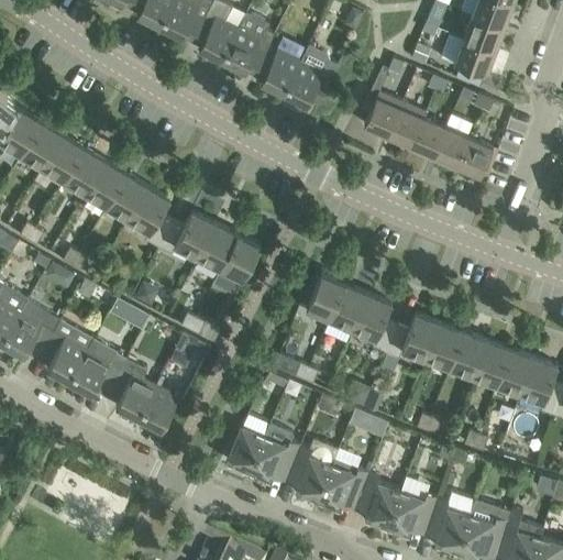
[(134,0),(142,3),(136,14),(161,26),(165,18),(173,0),(134,0)]
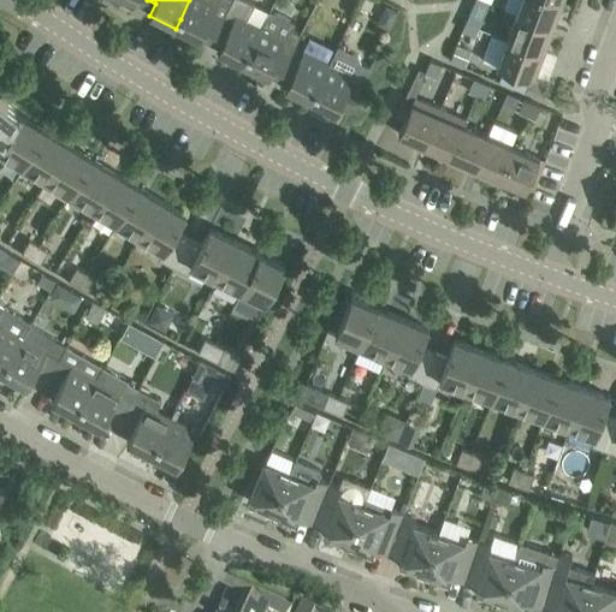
[(189,0),(181,19),(176,29),(201,42),(206,31),(214,36),(232,0),(189,0)]
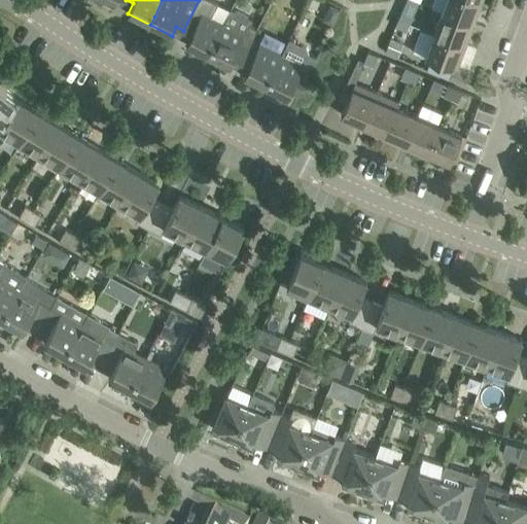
[(223,25),(211,19),(217,5),(206,0),(199,0),(183,31),(191,35),(186,45),(208,56),(223,25)]
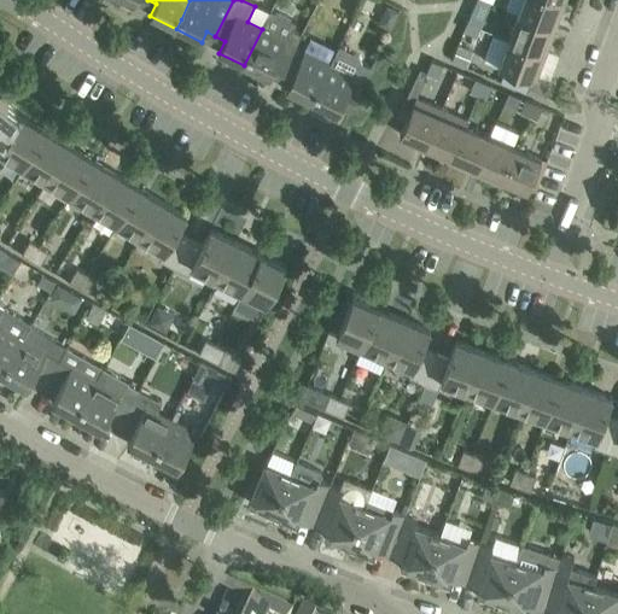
[(555,0),(509,0),(506,11),(518,16),(555,30),(565,4),(555,0)]
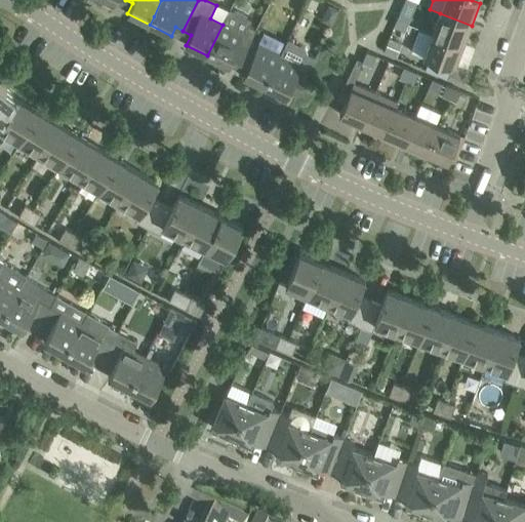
[(223,25),(207,55),(229,67),(233,58),(240,63),(248,45),(256,31),(248,27),(252,21),(230,10),(229,12),(223,25)]
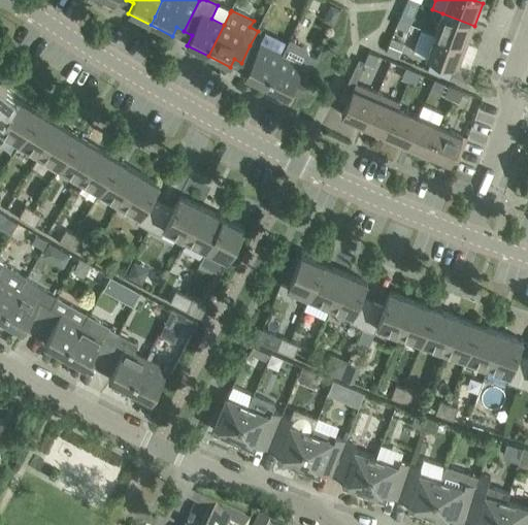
[(466,47),(474,26),(442,13),(435,35),(466,47)]
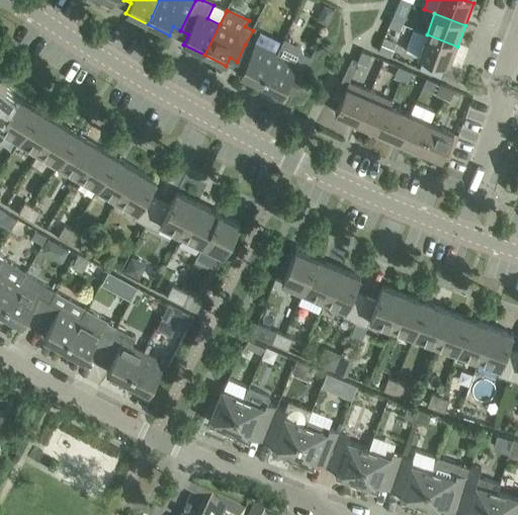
[(405,18),(395,14),(392,21),(402,25),(405,18)]
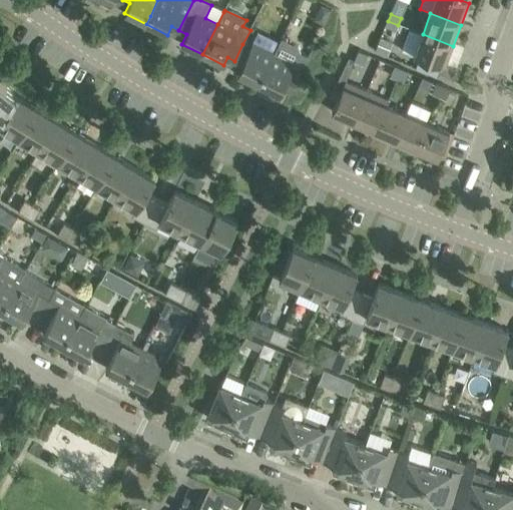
[(395,32),(398,25),(388,21),(385,27),(395,32)]
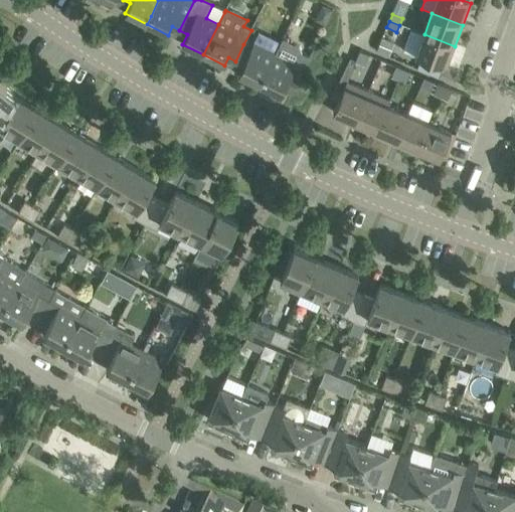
[(410,30),(402,52),(415,57),(420,59),(416,69),(439,78),(443,67),(447,68),(455,46),(424,34),(410,30)]
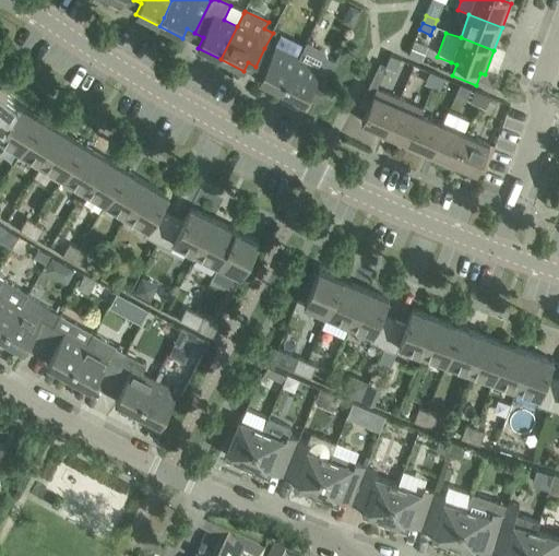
[(414,43),(408,56),(423,61),(427,48),(414,43)]
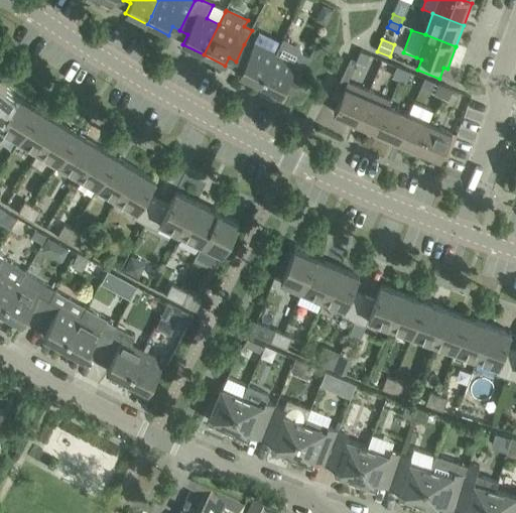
[(300,49),(283,40),(275,55),(263,80),(260,86),(281,97),(286,87),(294,90),(309,58),(302,55),(300,49)]
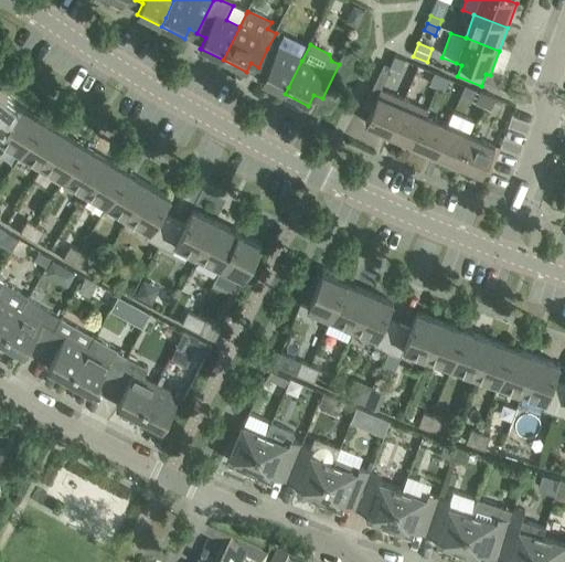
[(267,49),(258,67),(267,71),(262,82),(285,94),(288,87),(301,61),(278,49),(276,53),(267,49)]
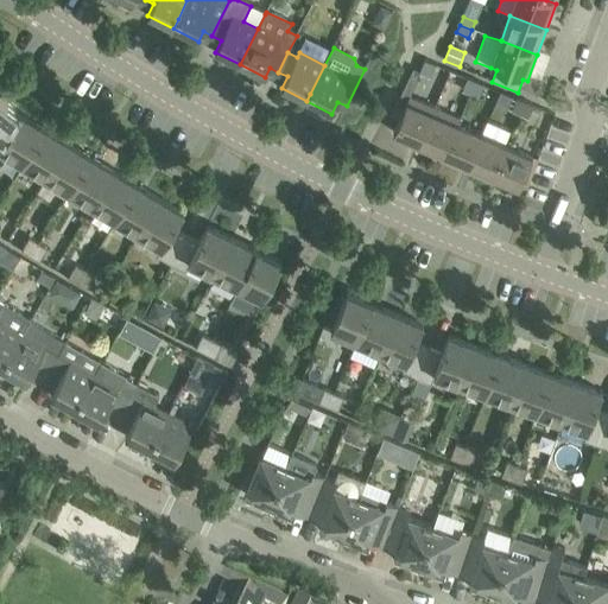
[(424,62),(419,75),(428,77),(432,65),(424,62)]
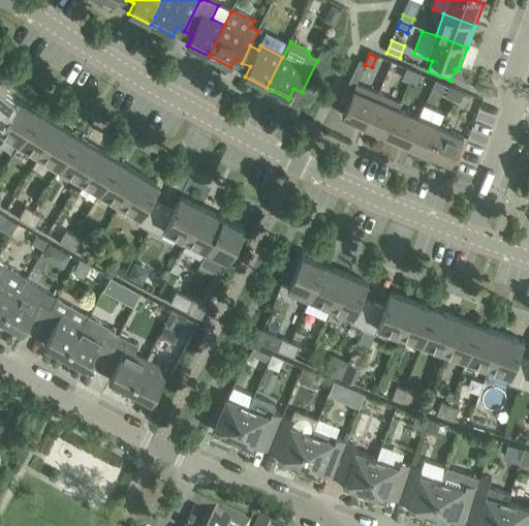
[(410,84),(414,72),(406,69),(402,81),(410,84)]
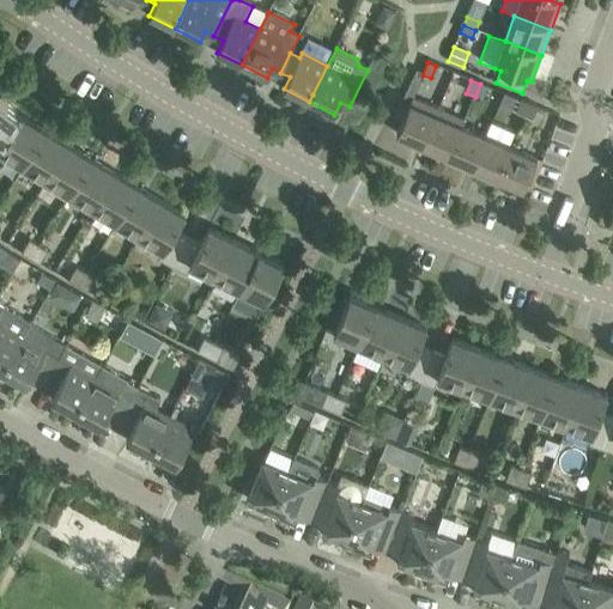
[(475,97),(481,99),(486,86),(480,84),(475,97)]
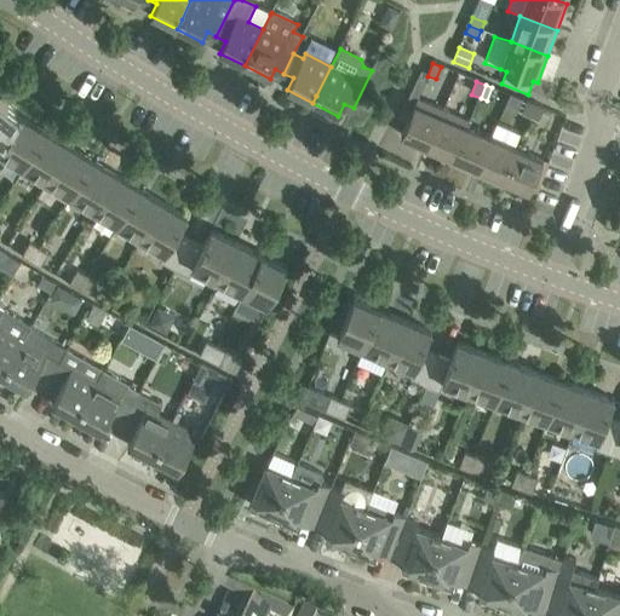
[(0,142),(4,145),(22,119),(0,101),(0,142)]
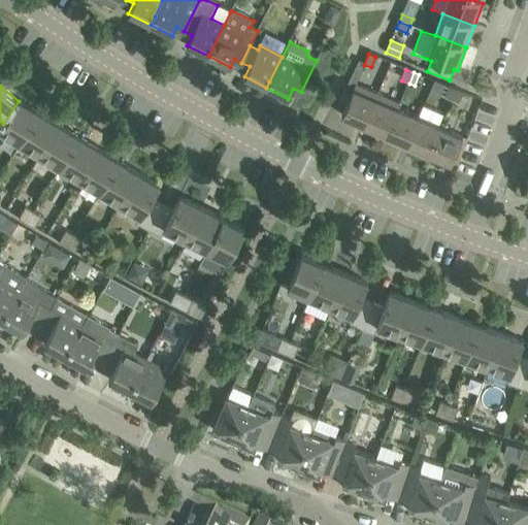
[(376,95),(373,94),(355,86),(341,117),(363,126),(376,95)]
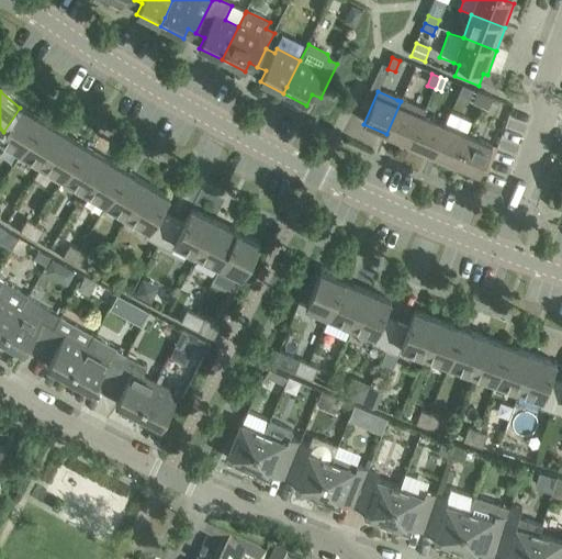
[(485,96),(479,92),(473,104),(481,108),(485,96)]
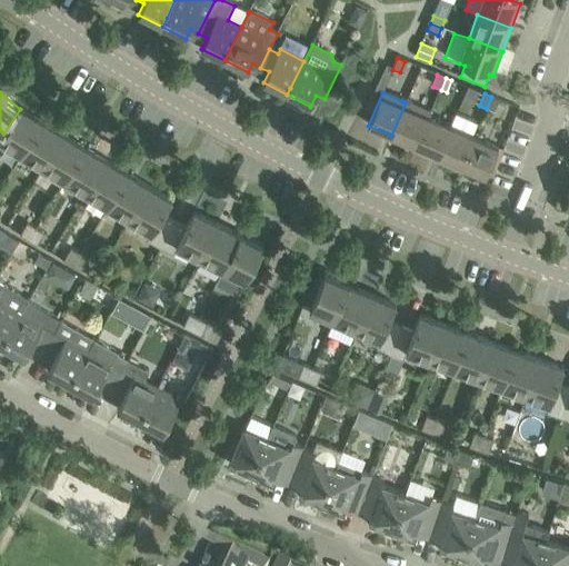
[(487,109),(495,112),(499,100),(491,97),(487,109)]
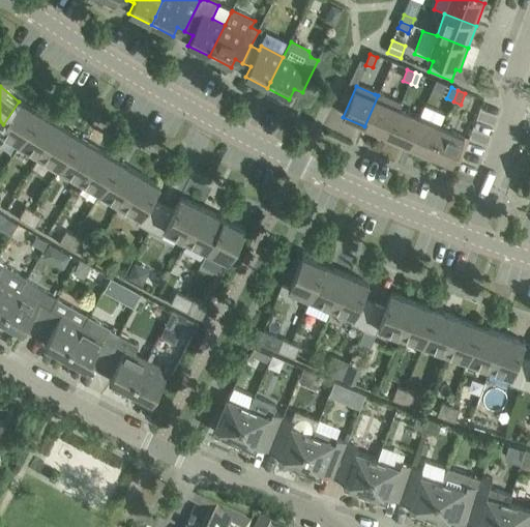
[(385,136),(399,105),(378,95),(364,126),(385,136)]
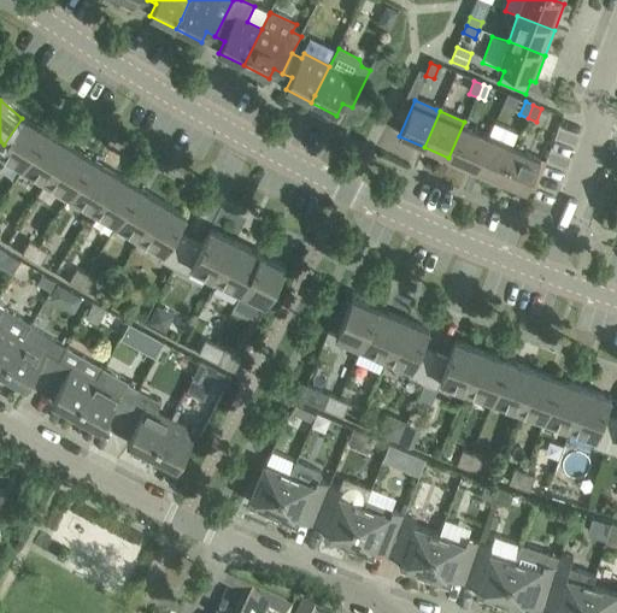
[(0,153),(24,169),(46,133),(22,118),(4,145),(0,151),(0,153)]
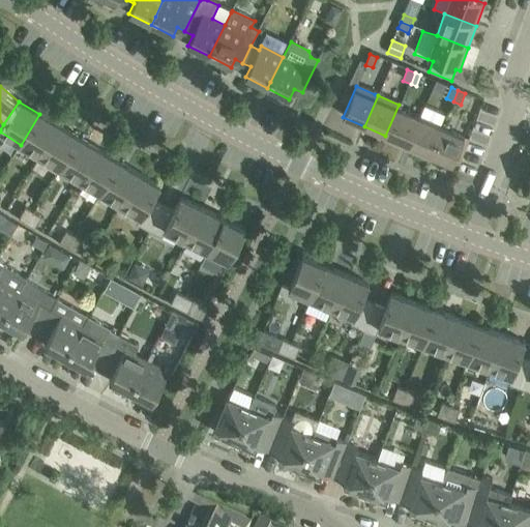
[(400,110),(401,106),(399,105),(385,136),(384,140),(406,150),(419,119),(400,110)]
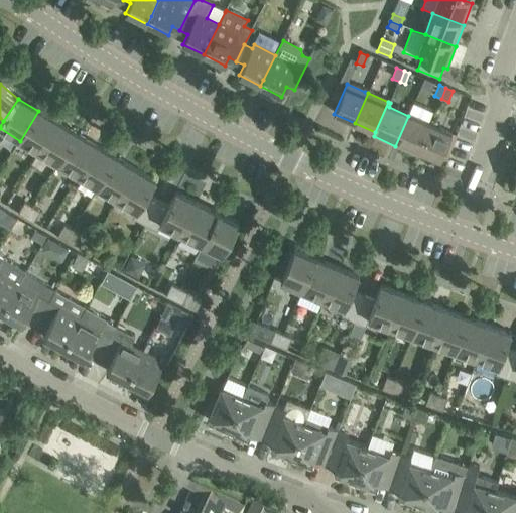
[(408,116),(395,146),(417,155),(430,125),(428,124),(433,113),(413,104),(408,116)]
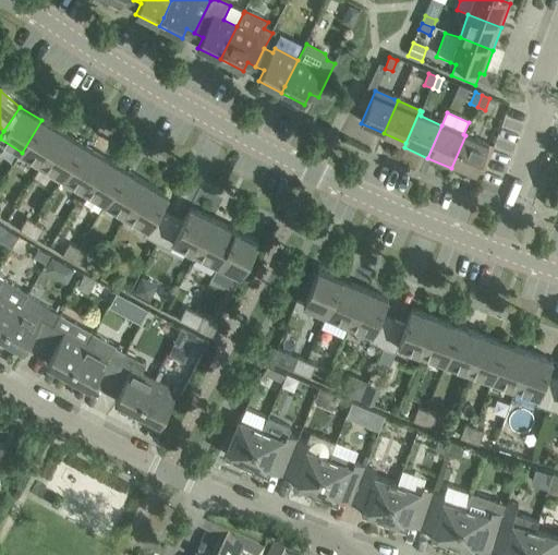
[(43,166),(62,133),(41,120),(22,153),(43,166)]
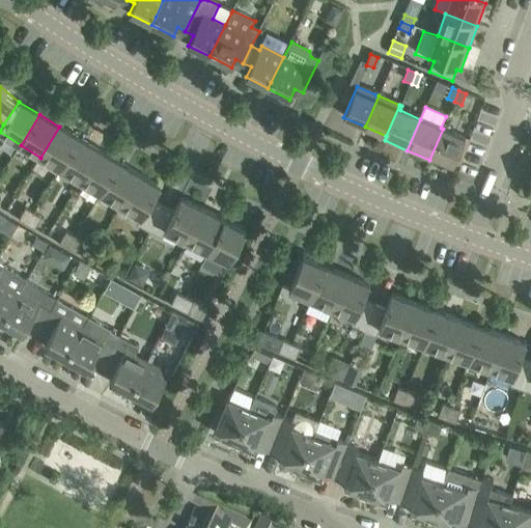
[(61,170),(80,139),(59,127),(40,158),(61,170)]
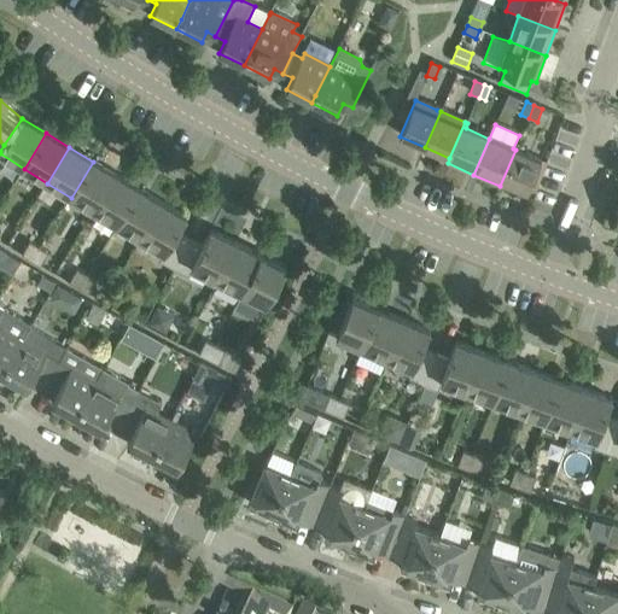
[(525,197),(541,161),(516,150),(500,186),(525,197)]
